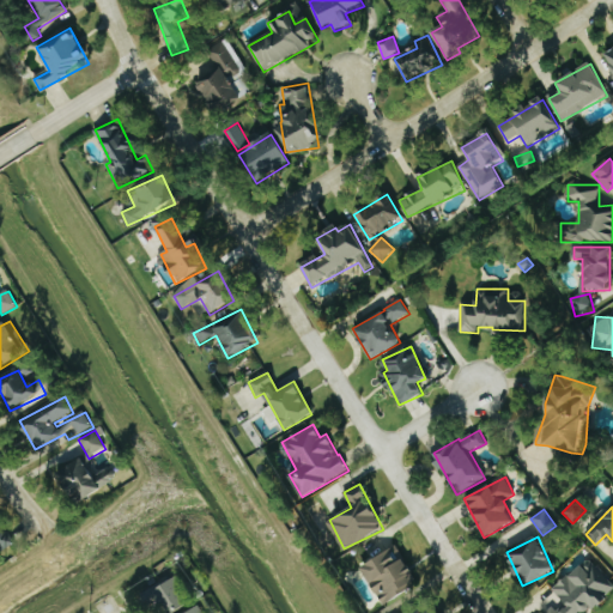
[(362,564),(381,604),(417,586),(399,546),(362,564)]
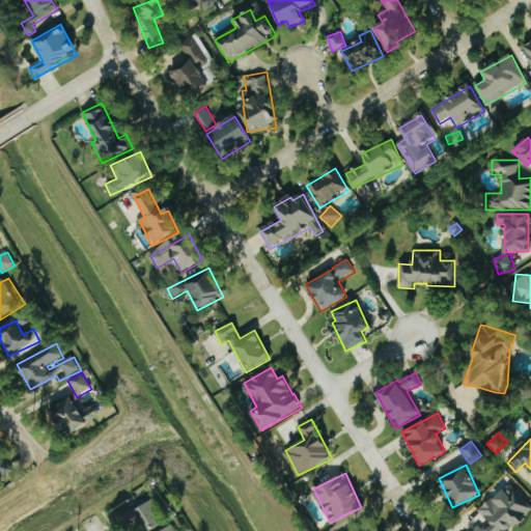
[(478,508),(487,522),(473,530),(506,530),(526,518),(528,514),(530,510),(530,506),(525,498),(518,493),(510,483),(508,486),(478,508)]
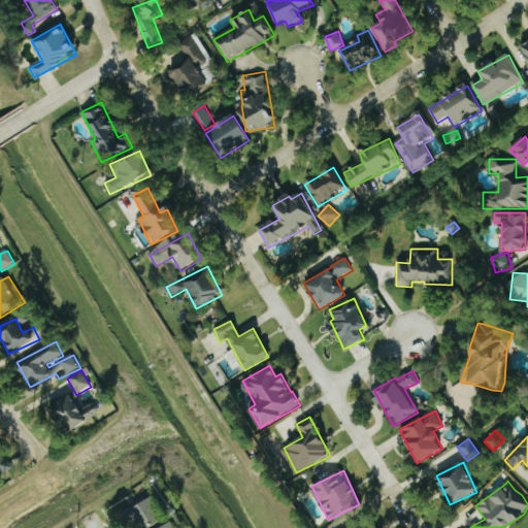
[(140,527),(162,517),(152,497),(130,507),(140,527)]
